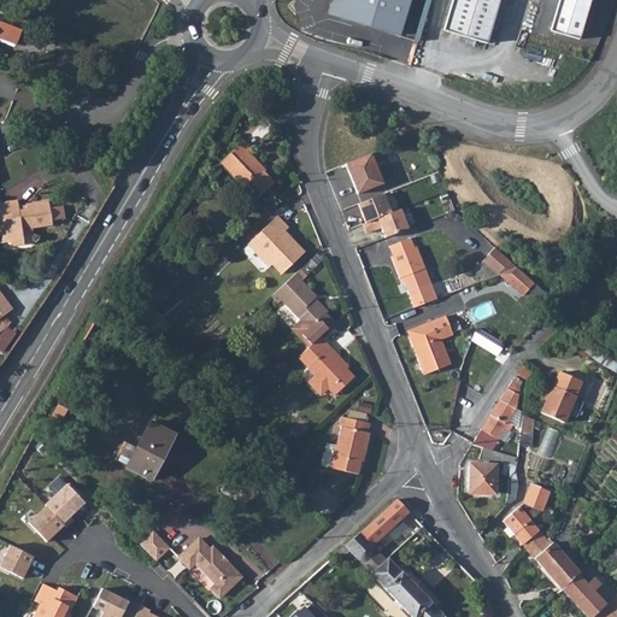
[(401,36),(412,0),(334,0),(330,5),(328,13),(401,36)]
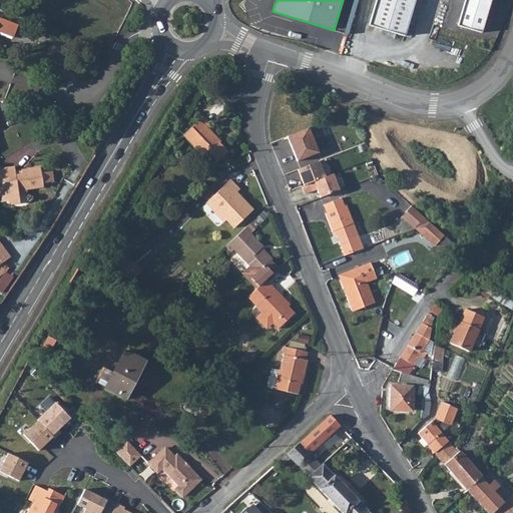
[(376,0),(369,25),(405,36),(415,0),(376,0)]
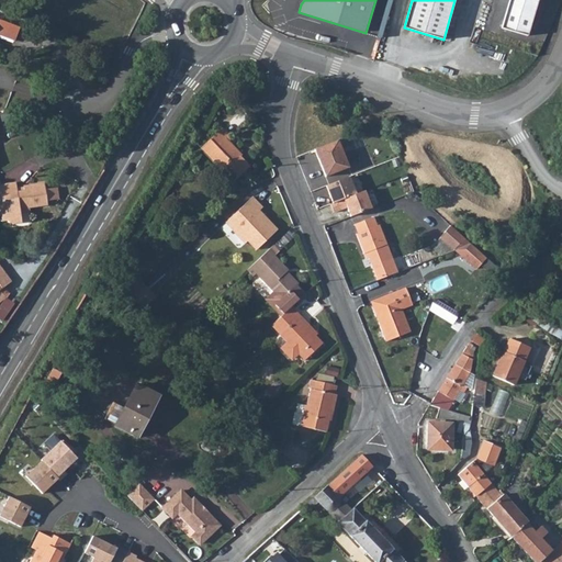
[(509,0),(501,27),(527,35),(537,0),(509,0)]
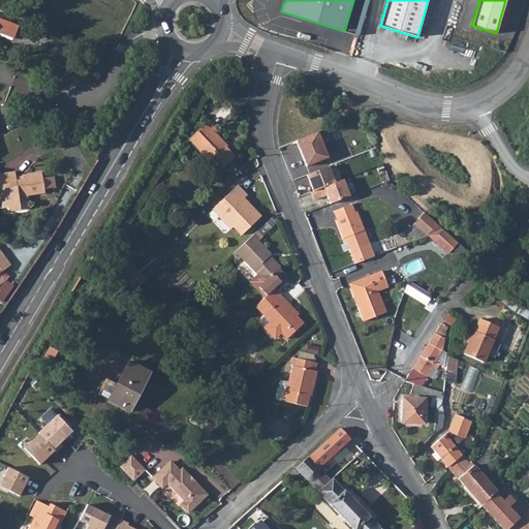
[(0,33),(13,38),(19,25),(0,18),(0,33)]
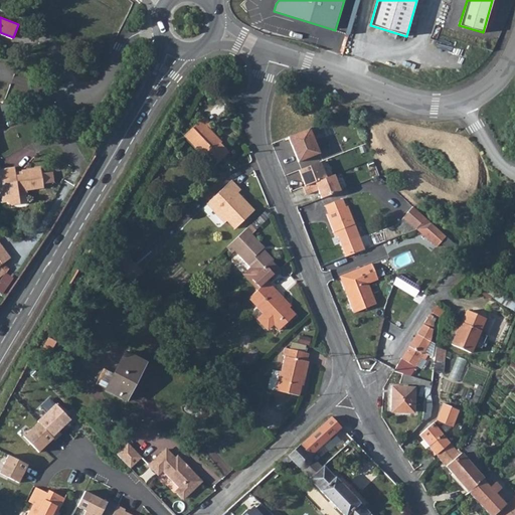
[(183,134),(212,165),(228,151),(205,127),(209,123),(202,116),(183,134)]
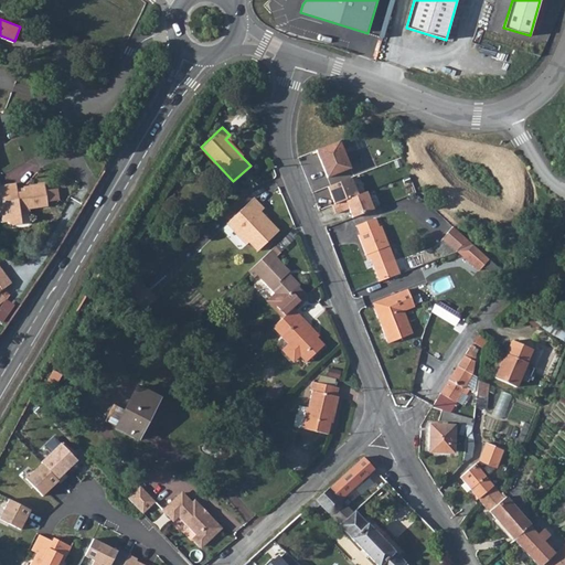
[(340,140),(317,149),(328,177),(351,168),(340,140)]
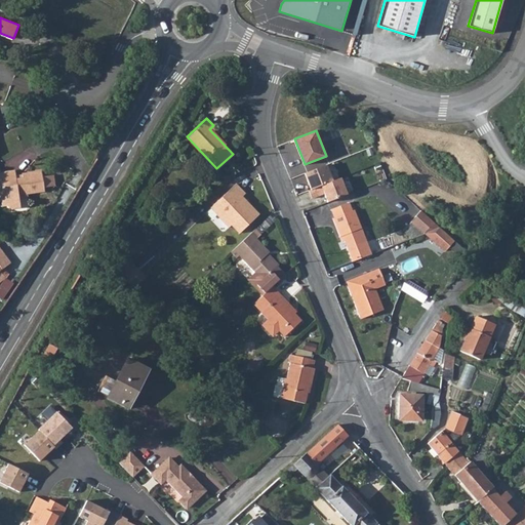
[(305,172),(312,190),(333,182),(326,164),(305,172)]
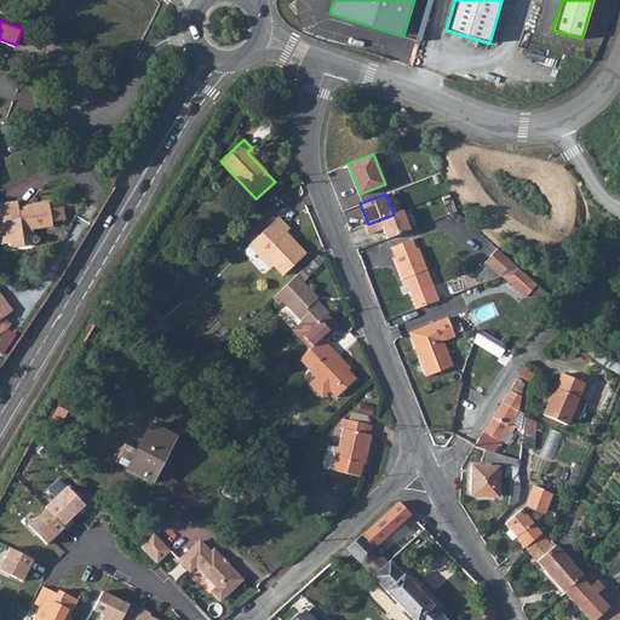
[(0,217),(0,225),(3,241),(7,240),(9,247),(13,251),(24,248),(22,236),(32,236),(30,231),(52,228),(51,223),(64,220),(63,208),(50,210),(50,204),(27,207),(27,210),(28,213),(19,213),(18,210),(18,204),(0,205),(1,214),(1,217),(0,217)]
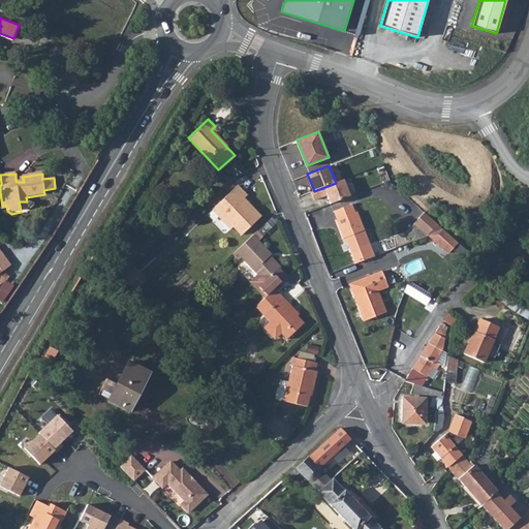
[(314,191),(311,192),(315,200),(328,195),(331,205),(350,196),(344,180),(336,183),(314,191)]
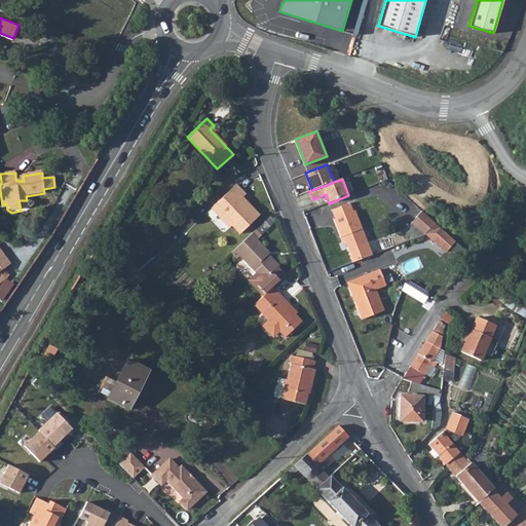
[(214,204),(221,212),(218,214),(229,227),(232,224),(240,232),(259,214),(251,205),(249,208),(240,198),(246,193),(236,184),(214,204)]
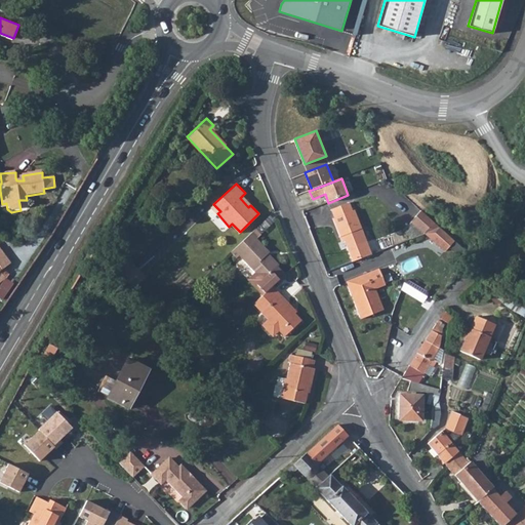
[(333,210),(335,218),(334,218),(341,238),(344,237),(352,260),(371,253),(356,210),(354,211),(351,203),(333,210)]
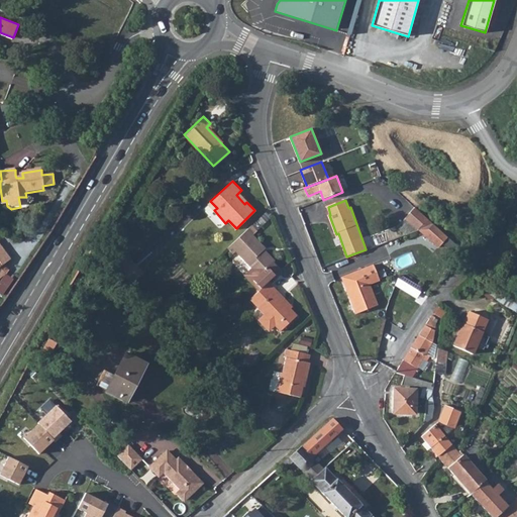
[(407,219),(420,231),(435,225),(416,208),(407,219)]
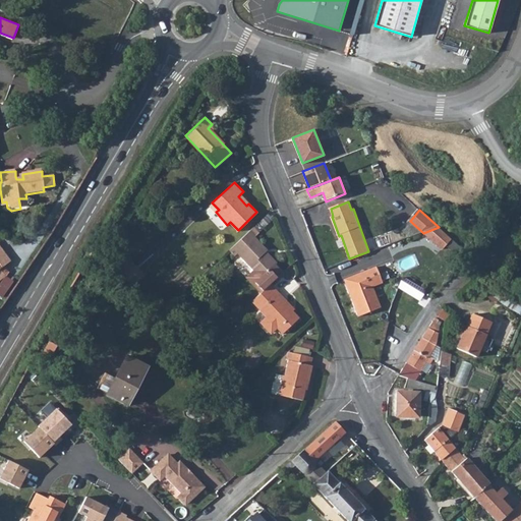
[(253,226),(259,232),(273,219),(268,213),(253,226)]
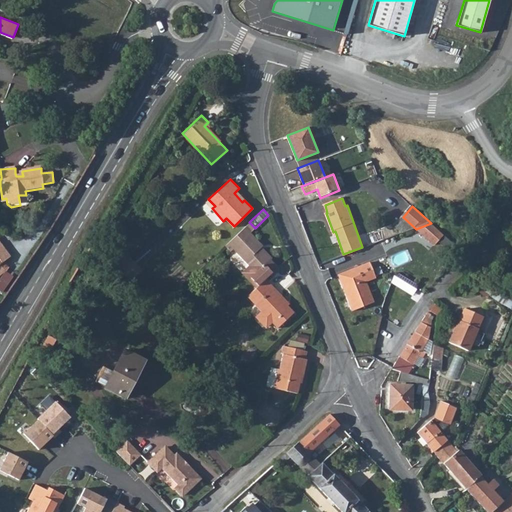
[(225,245),(230,250),(233,248),(251,267),(247,277),(256,287),(265,279),(277,267),(259,248),(262,245),(250,232),(255,228),(249,222),(225,245)]
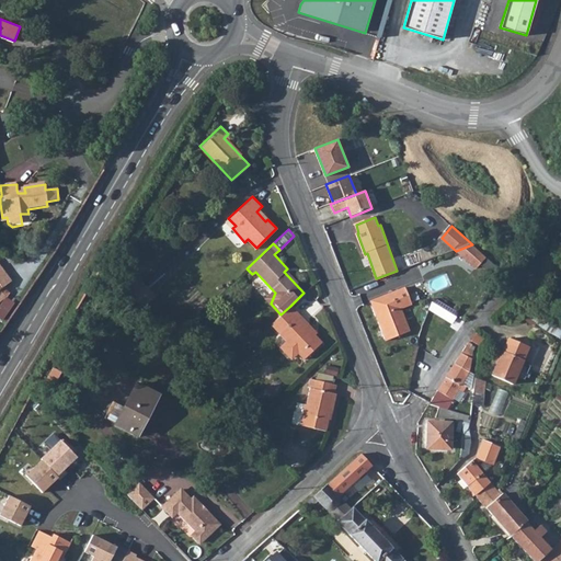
[(456,251),(477,271),(488,259),(472,244),(456,251)]
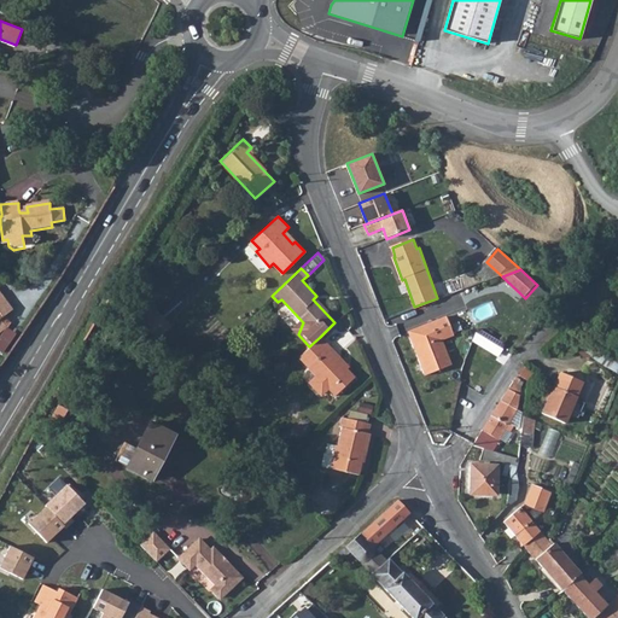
[(0,320),(12,312),(0,293),(0,320)]
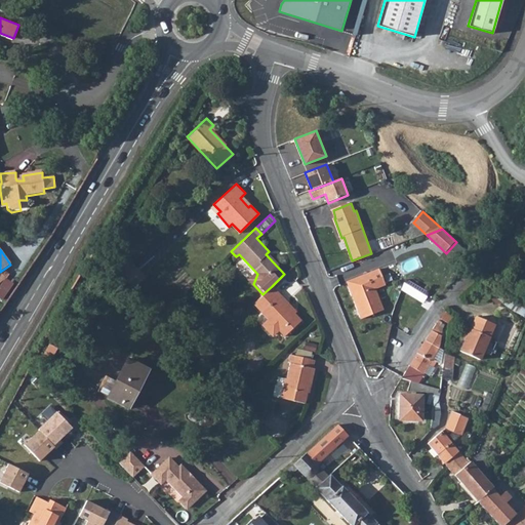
[(122,281),(130,290),(144,277),(135,268),(122,281)]
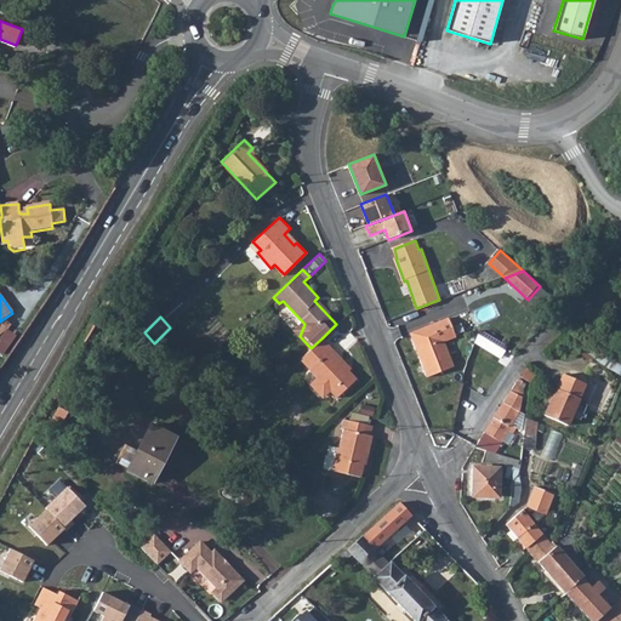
[(416,334),(422,351),(417,353),(427,380),(453,370),(443,345),(456,340),(449,322),(416,334)]
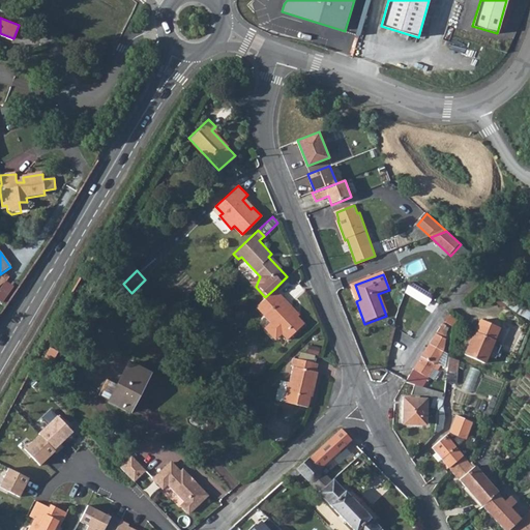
[(351,287),(356,301),(360,299),(355,285),(351,287)]
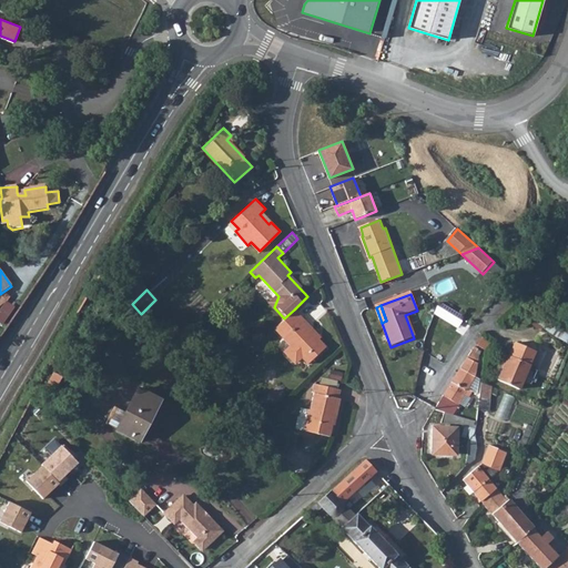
[(437,306),(434,315),(457,331),(463,323),(437,306)]
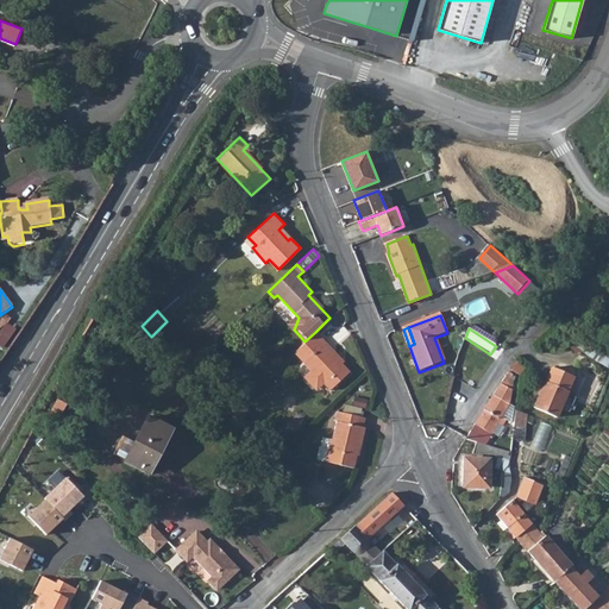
[(303,362),(330,389),(349,371),(328,350),(331,347),(315,332),(305,341),(305,343),(313,352),(303,362)]
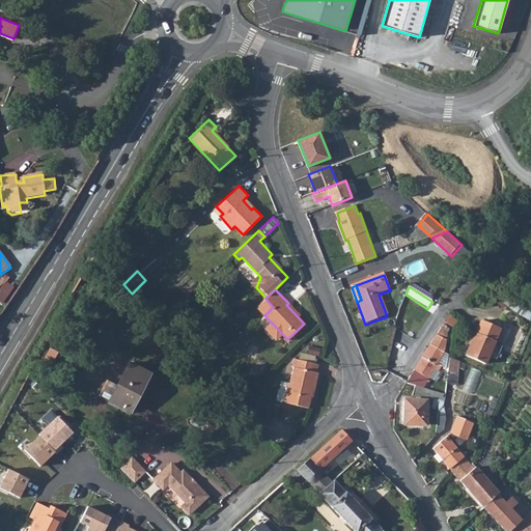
[(256,307),(264,315),(273,307),(266,299),(256,307)]
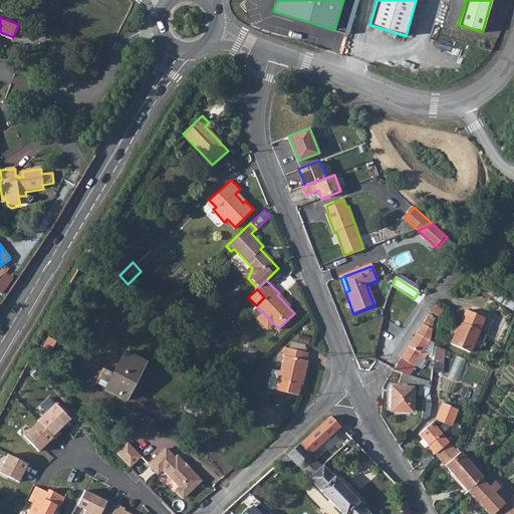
[(460,321),(450,344),(469,352),(471,347),(478,332),(484,318),(466,310),(464,310),(460,321)]
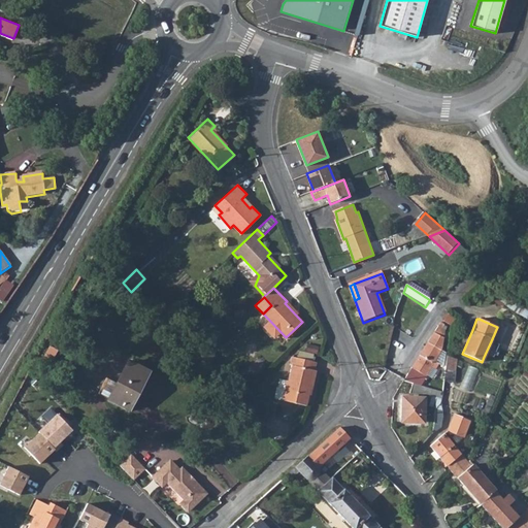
[(411,368),(422,373),(426,376),(431,367),(435,370),(438,365),(434,362),(440,351),(444,331),(441,329),(444,325),(440,323),(411,368)]
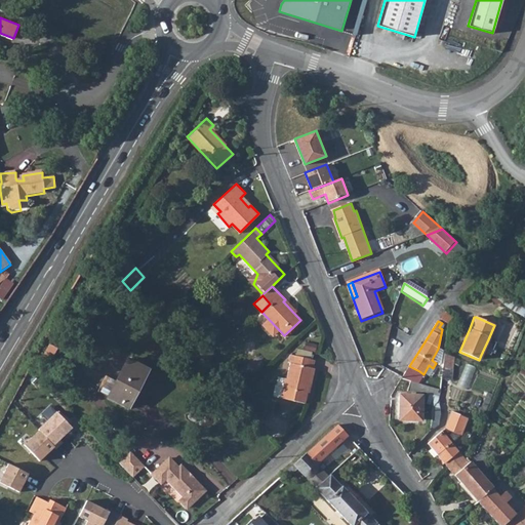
[(488,339),(481,355),(489,359),(496,342),(488,339)]
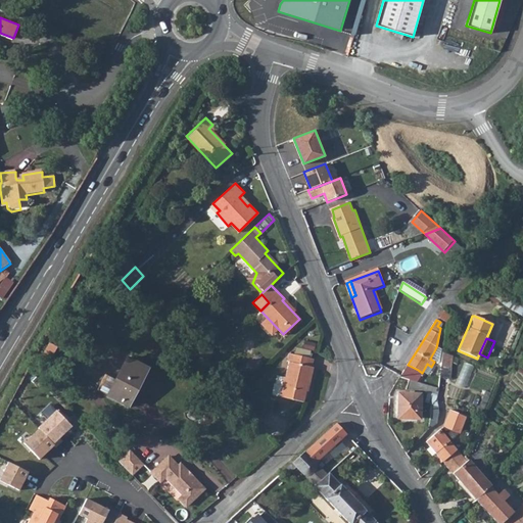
[(197,354),(206,346),(201,341),(192,349),(197,354)]
